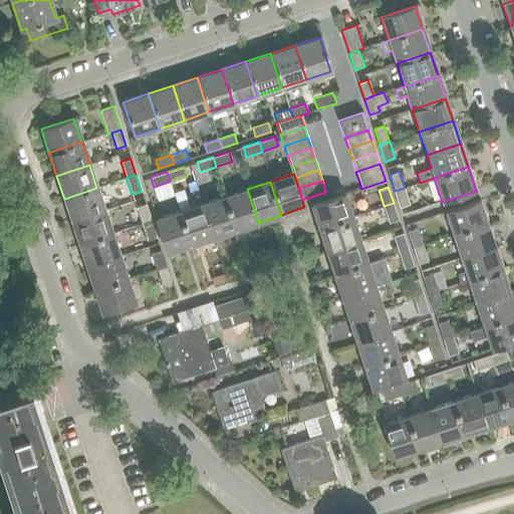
[(104,211),(96,188),(64,199),(71,221),(104,211)]
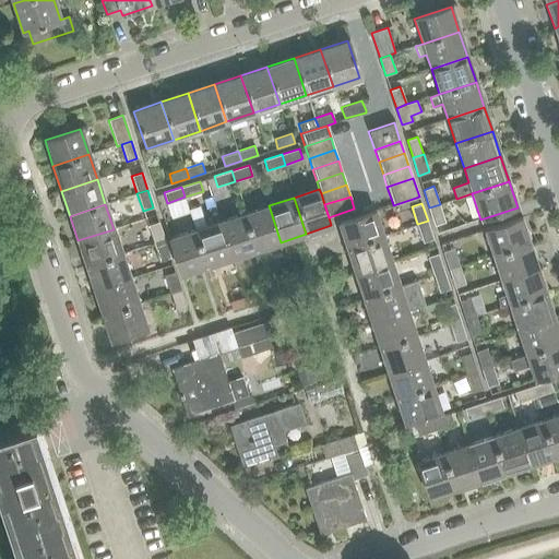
[(445,222),(440,204),(429,207),(435,225),(445,222)]
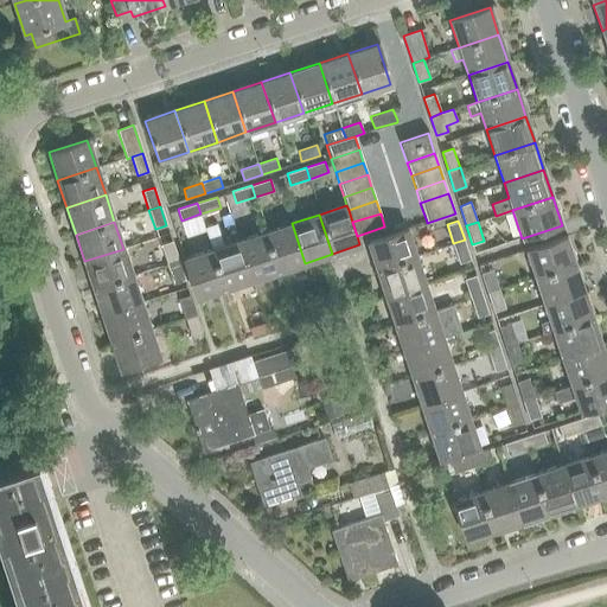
[(212,249),(211,250),(224,289),(251,280),(238,241),(224,246),(217,223),(205,227),(212,249)]
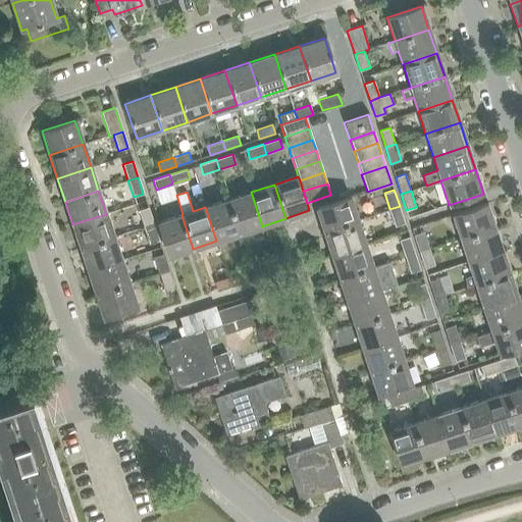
[(251,192),(228,199),(240,233),(262,226),(251,192)]
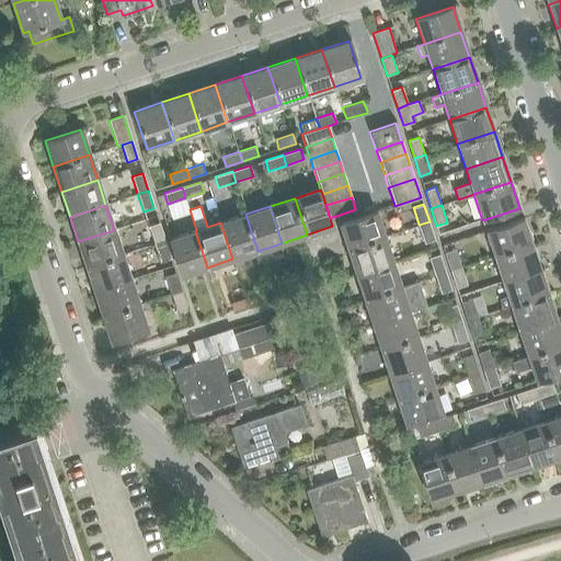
[(348,250),(385,237),(376,212),(340,224),(348,250)]
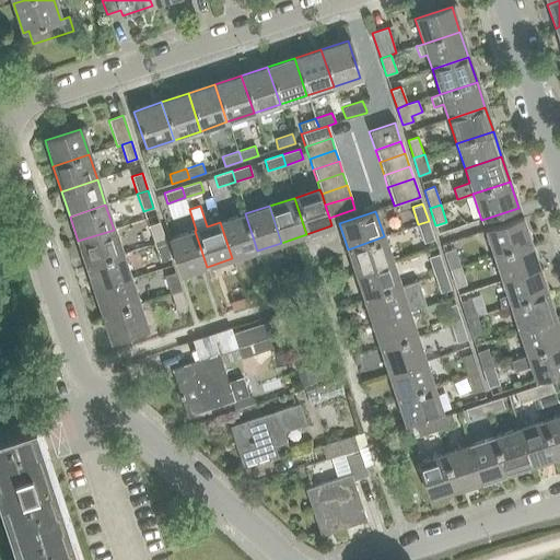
[(257,251),(245,213),(220,222),(232,258),(257,251)]
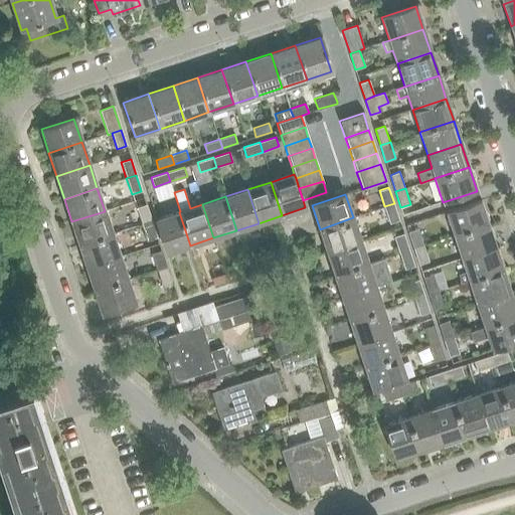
[(454,234),(487,223),(480,201),(447,212),(454,234)]
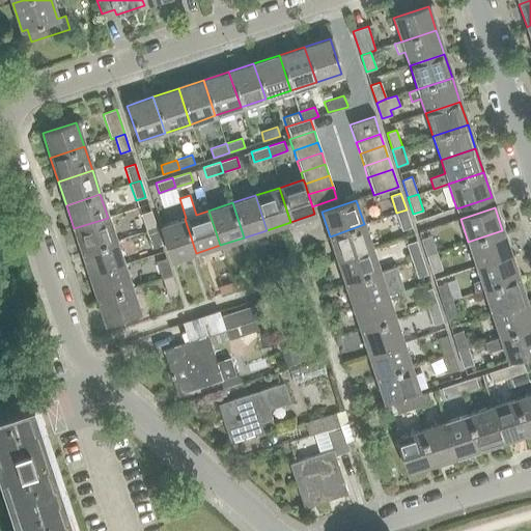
[(412,226),(407,210),(396,213),(401,229),(412,226)]
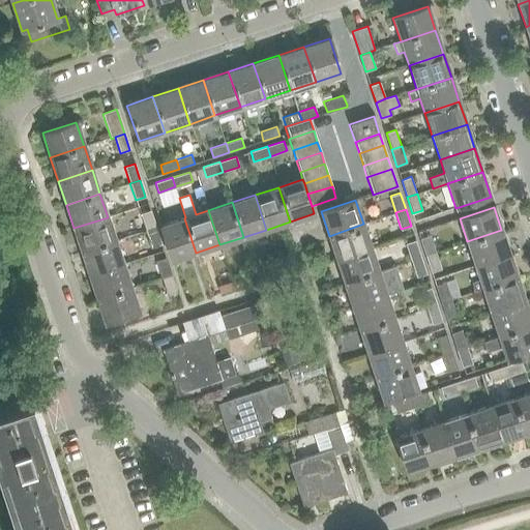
[(145,231),(155,228),(150,211),(140,214),(145,231)]
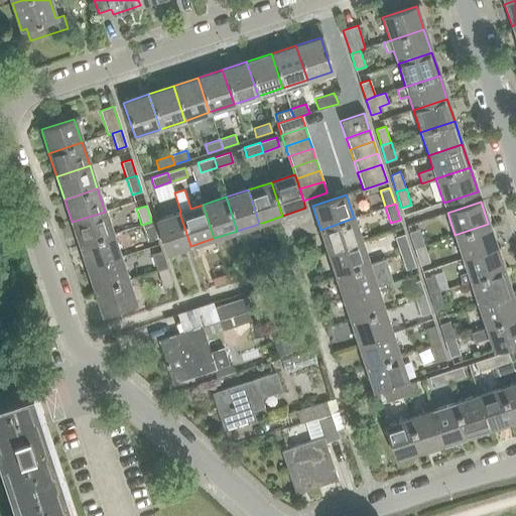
[(113,234),(105,212),(72,222),(80,245),(113,234)]
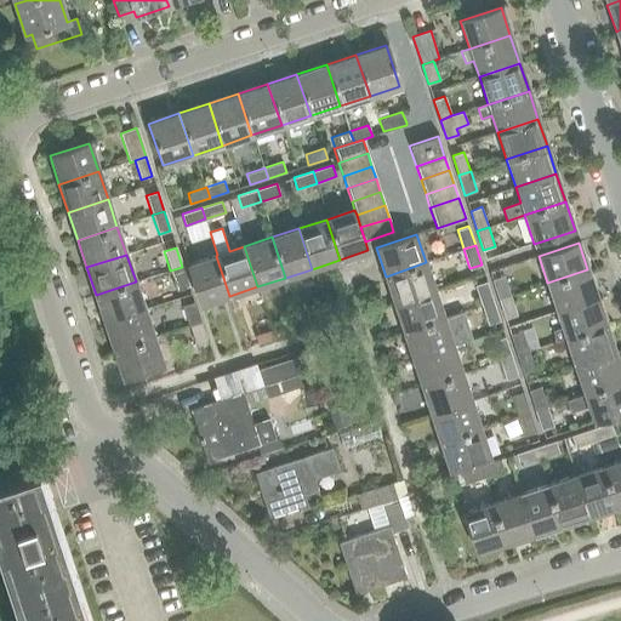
[(229,296),(216,256),(188,265),(201,306),(229,296)]
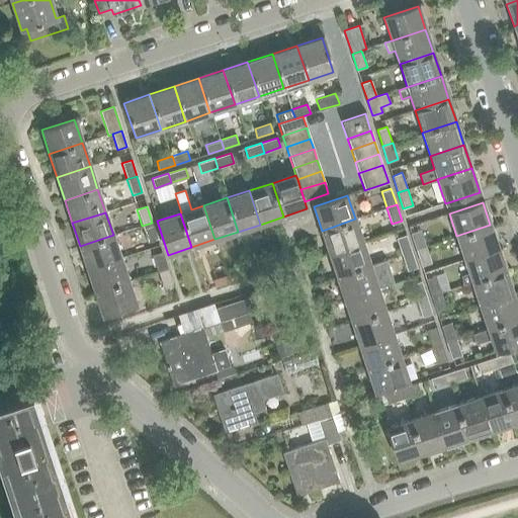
[(363,242),(355,219),(322,231),(329,253),(363,242)]
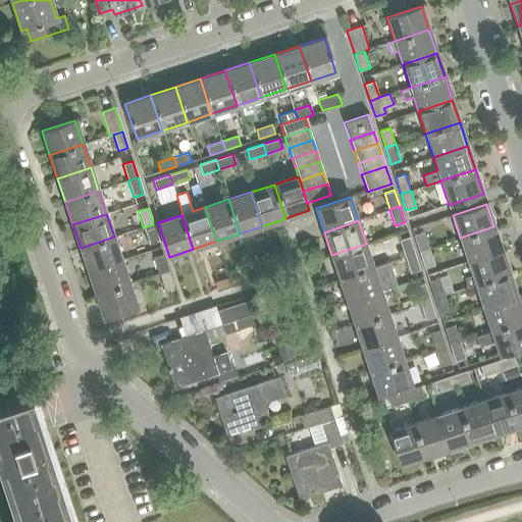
[(158,241),(153,224),(143,227),(149,244),(158,241)]
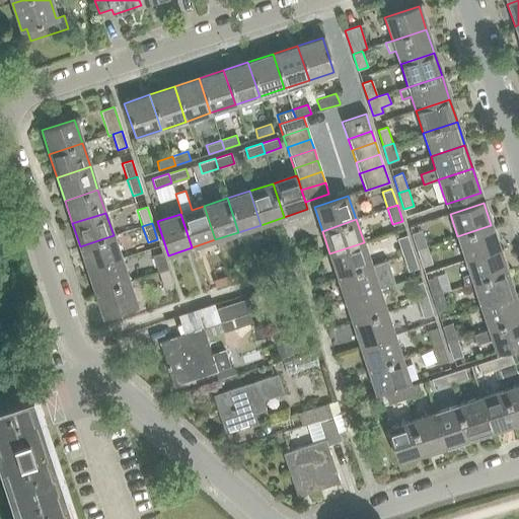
[(499,248),(491,225),(457,236),(465,260),(499,248)]
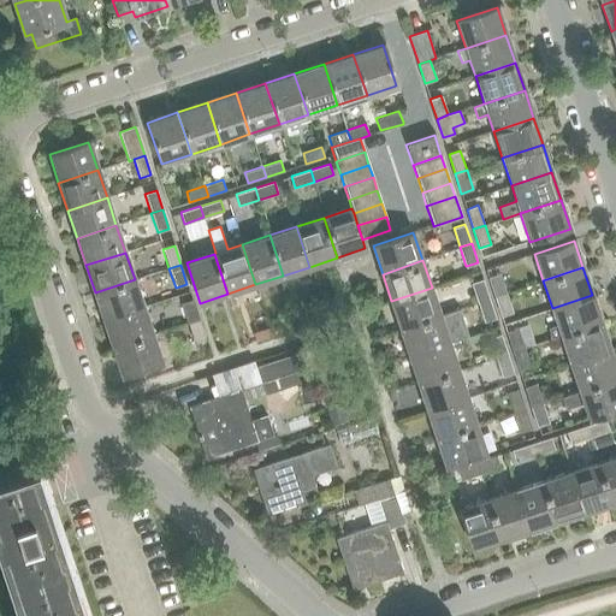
[(495,296),(507,292),(501,273),(489,277),(495,296)]
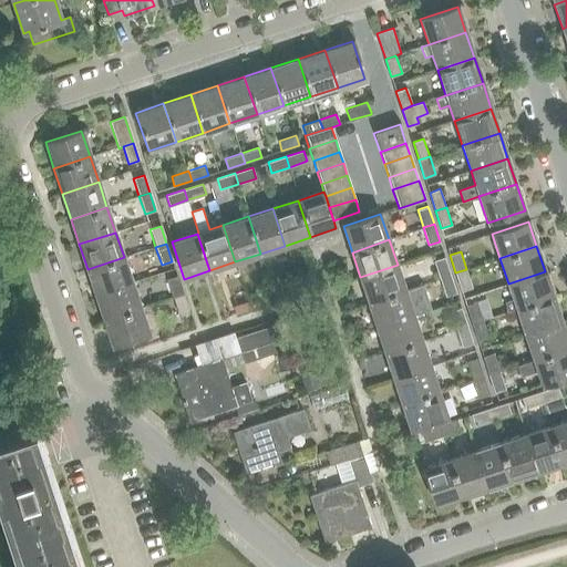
[(132,282),(124,257),(88,269),(95,294),(132,282)]
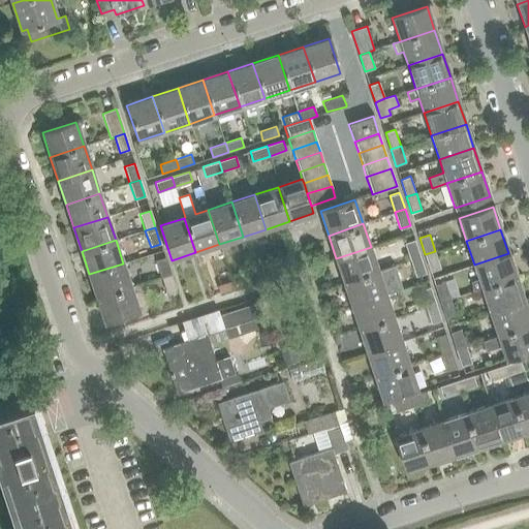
[(410,259),(421,256),(414,240),(405,243),(410,259)]
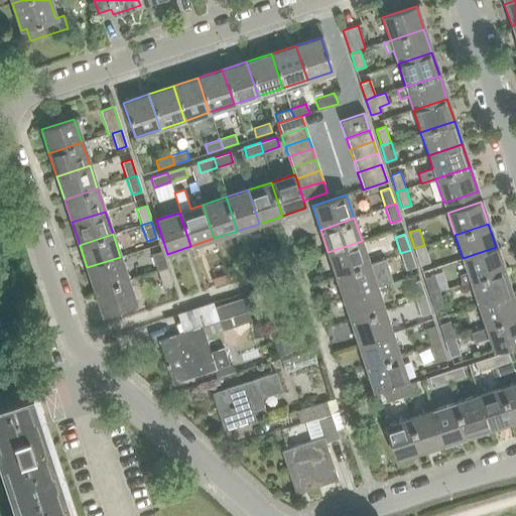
[(328,252),(336,275),(369,264),(362,241),(328,252)]
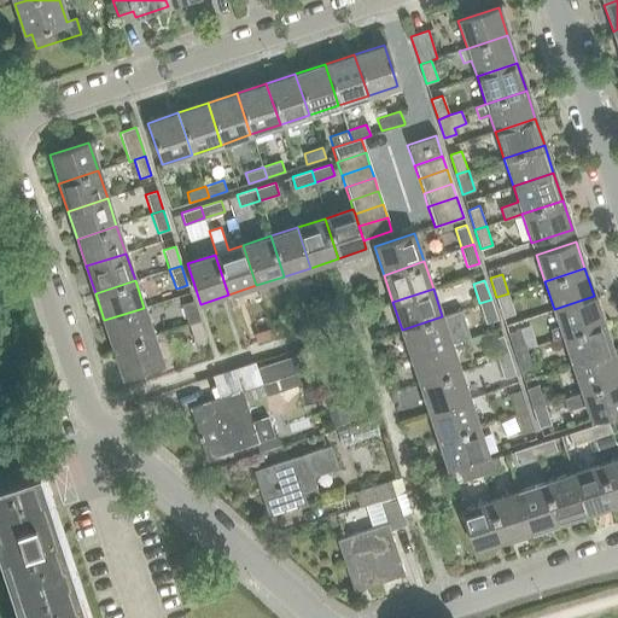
[(508,293),(496,297),(503,318),(516,313),(508,293)]
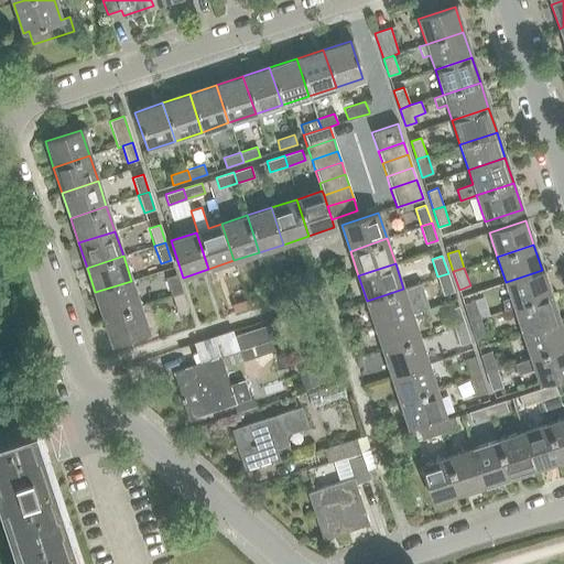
[(551,295),(542,270),(506,282),(513,307),(551,295)]
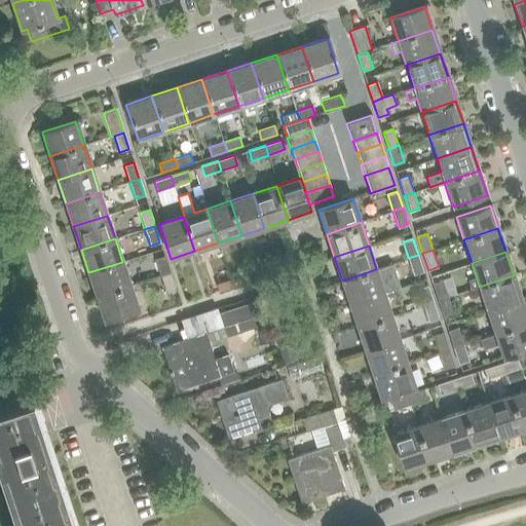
[(414,274),(422,271),(423,271),(418,255),(408,258),(414,274)]
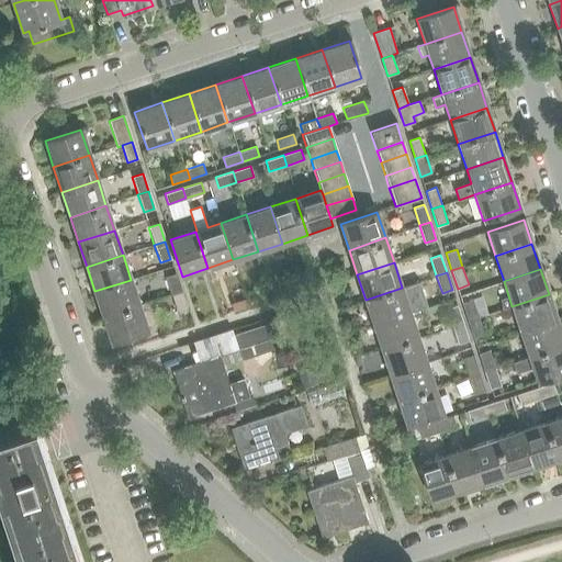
[(170,294),(181,291),(176,273),(165,277),(170,294)]
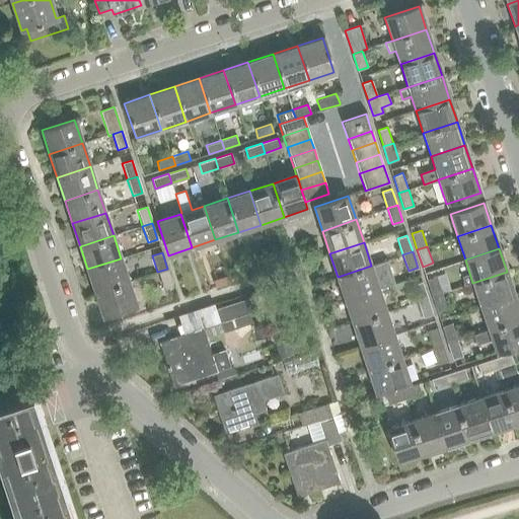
[(129,282),(121,258),(87,269),(95,293),(129,282)]
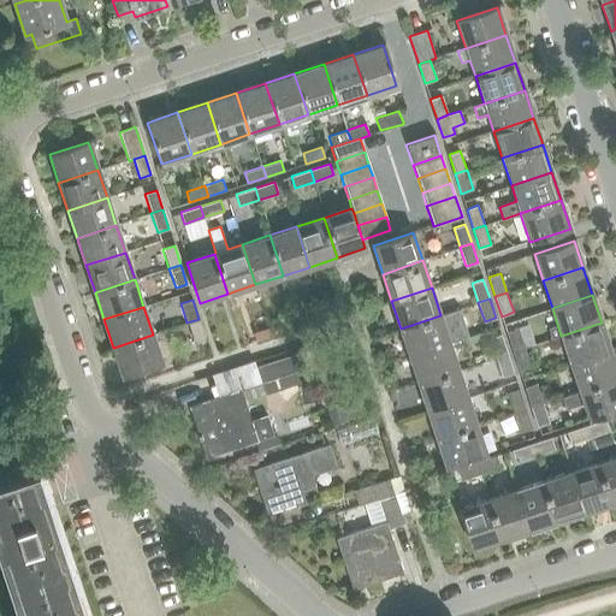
[(401,329),(409,356),(450,343),(449,342),(468,335),(460,309),(440,315),(401,329)]
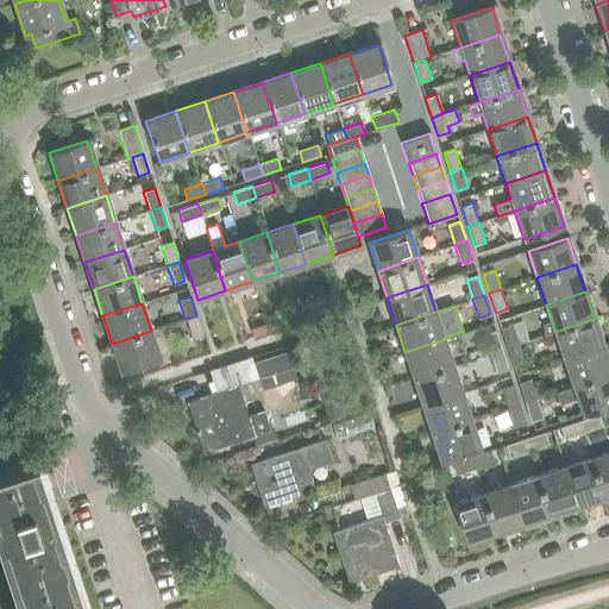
[(202,334),(196,315),(184,319),(192,339),(202,334)]
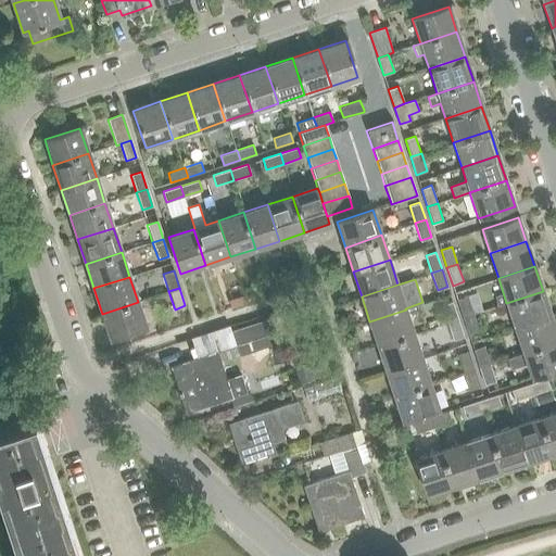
[(551,316),(543,291),(506,303),(515,328),(551,316)]
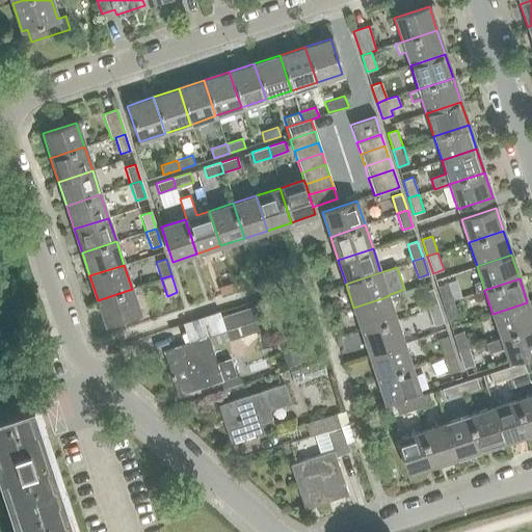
[(233,283),(218,287),(221,295),(235,291),(233,283)]
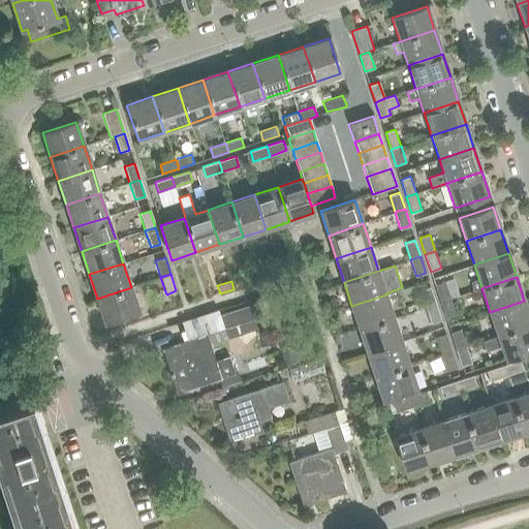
[(450,299),(445,282),(435,285),(441,302),(450,299)]
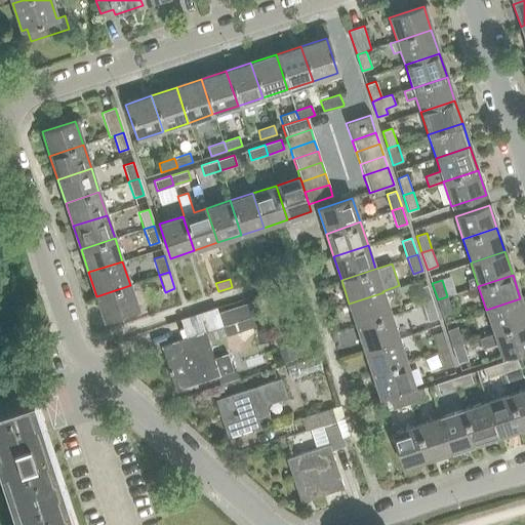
[(137,309),(130,285),(96,296),(105,320),(137,309)]
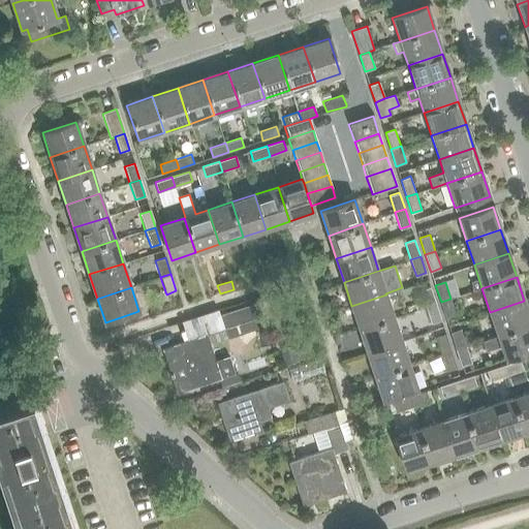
[(426,307),(436,304),(430,287),(421,290),(426,307)]
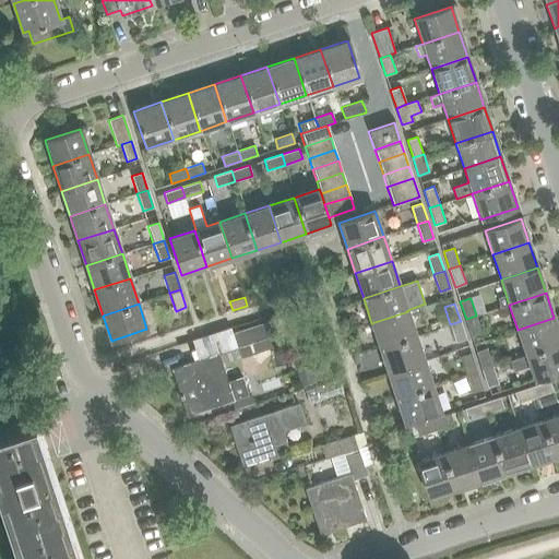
[(408,311),(371,323),(380,348),(416,336),(408,311)]
